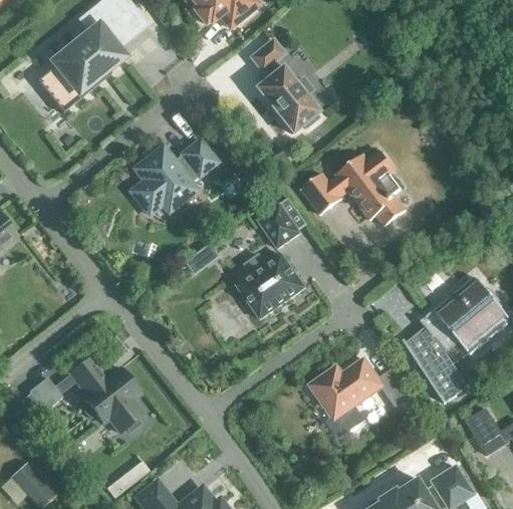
[(49,95),(61,110),(109,71),(106,67),(121,54),(114,45),(145,22),(126,0),(99,0),(78,17),(88,29),(51,59),(54,63),(35,78),(47,92),(45,94),(47,96),(49,95)]
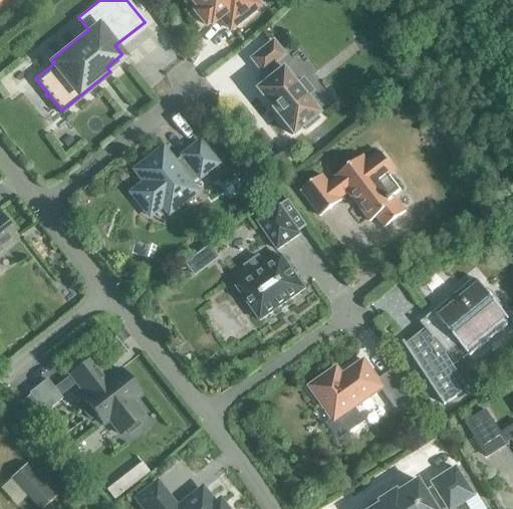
[(193,0),(197,5),(194,8),(204,21),(208,18),(209,20),(223,8),(233,21),(257,2),(255,0),(193,0)]
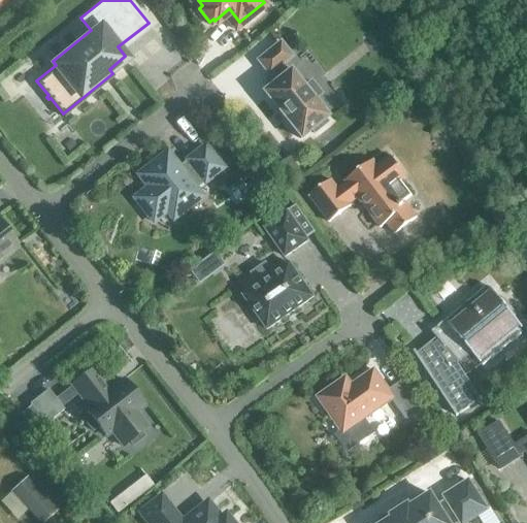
[(288,67),(287,67),(281,60),(290,53),(278,38),(256,57),(267,71),(270,69),(275,76),(261,88),(298,135),(309,126),(311,129),(326,119),(323,116),(326,112),(311,96),(320,90),(309,77),(301,84),(288,67)]
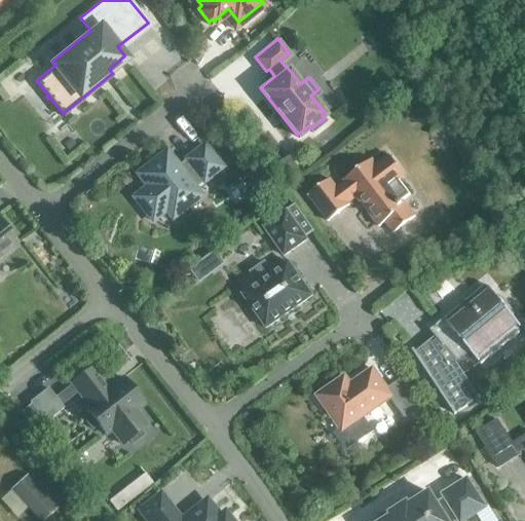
[(200,177),(201,178),(220,163),(202,141),(184,155),(186,158),(178,164),(164,147),(136,170),(145,183),(132,193),(151,217),(164,207),(171,215),(199,192),(192,183),(200,177)]
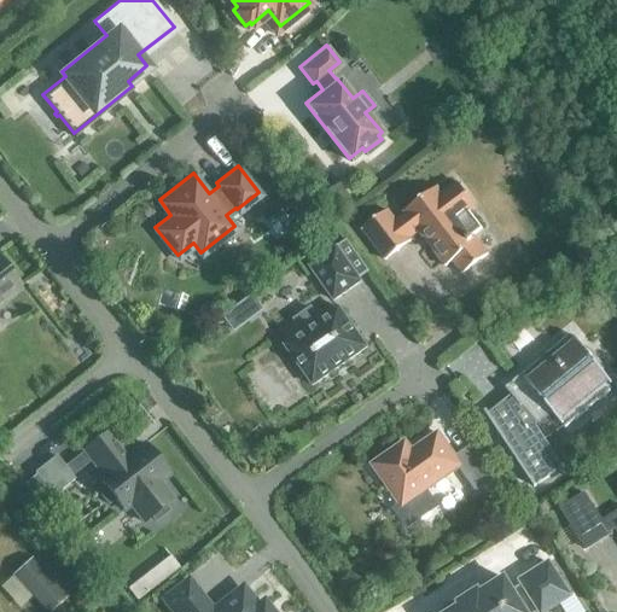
[(467,208),(475,203),(455,178),(441,191),(435,184),(402,209),(403,210),(394,217),(385,207),(361,226),(384,256),(409,237),(407,234),(417,227),(443,262),(452,256),(461,269),(487,251),(472,232),(481,225),(467,208)]
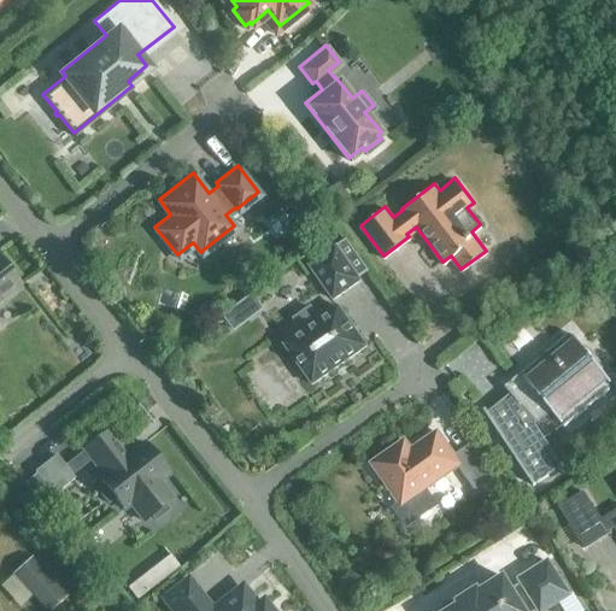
[(308,262),(332,295),(359,276),(335,242),(308,262)]
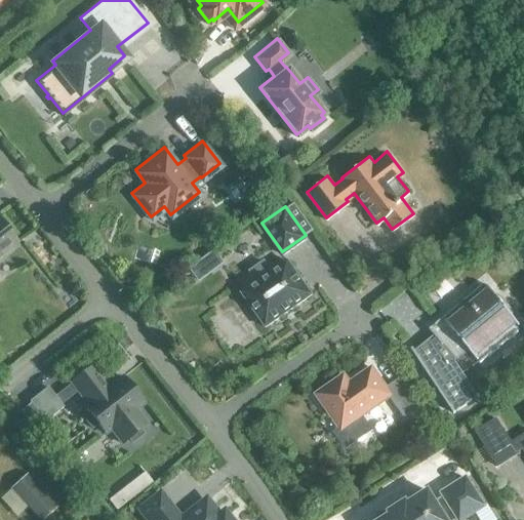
[(0,249),(14,239),(0,218),(0,249)]
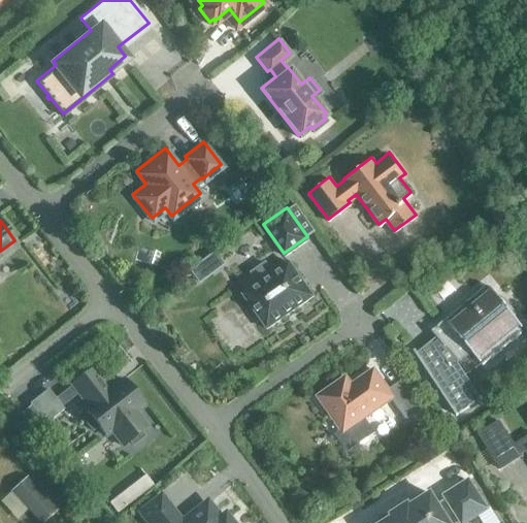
[(266,326),(313,293),(288,259),(271,270),(264,260),(250,269),(258,281),(241,292),(266,326)]
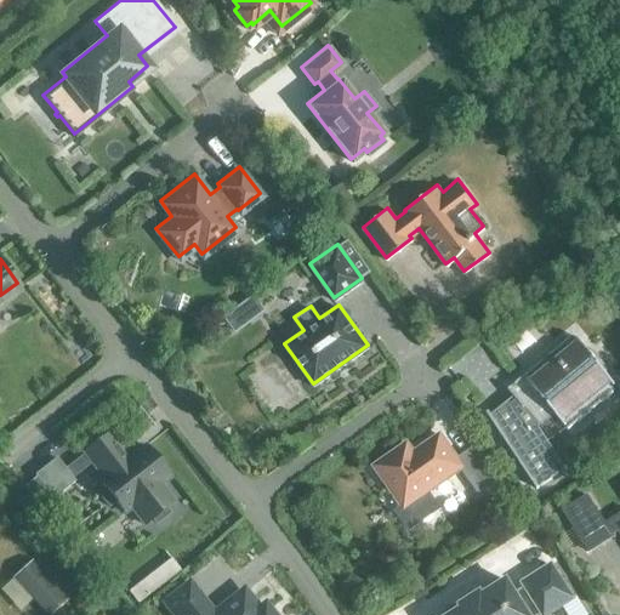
[(550,406),(567,426),(616,385),(572,331),(506,386),(513,394),(508,399),(523,422),(505,434),(487,408),(484,409),(535,485),(564,465),(533,417),(550,406)]
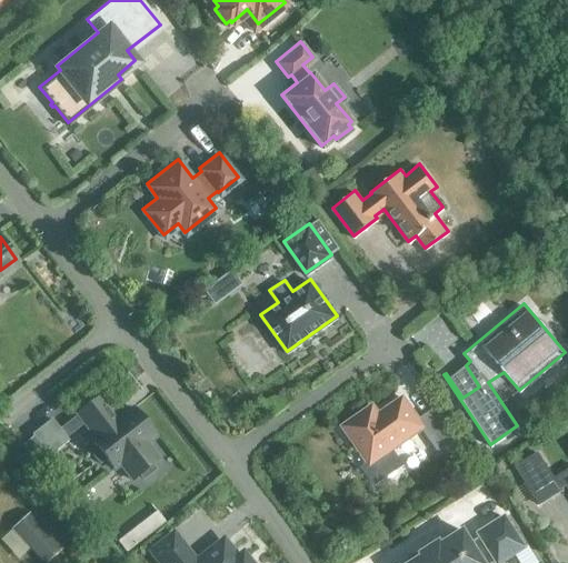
[(131,404),(116,416),(98,393),(76,411),(93,434),(90,436),(95,443),(89,449),(98,460),(105,455),(112,465),(118,461),(130,476),(138,471),(141,475),(152,465),(149,462),(157,455),(145,440),(153,433),(131,404)]
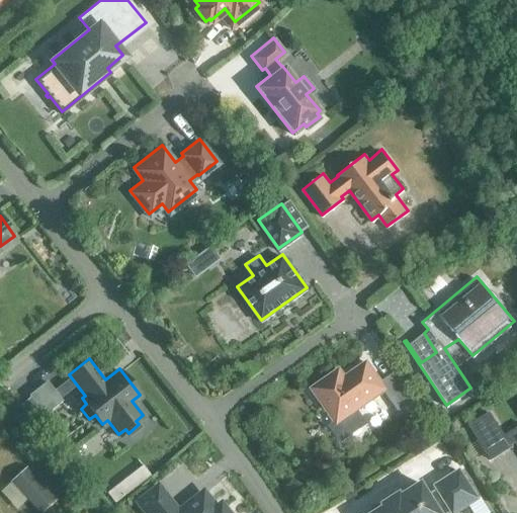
[(394,370),(379,380),(365,359),(344,374),(338,367),(311,386),(335,421),(383,388),(398,408),(413,397),(394,370)]
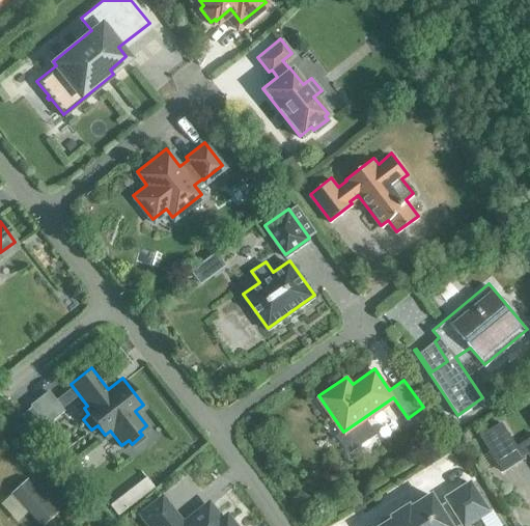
[(28,403),(44,422),(62,408),(47,388),(28,403)]
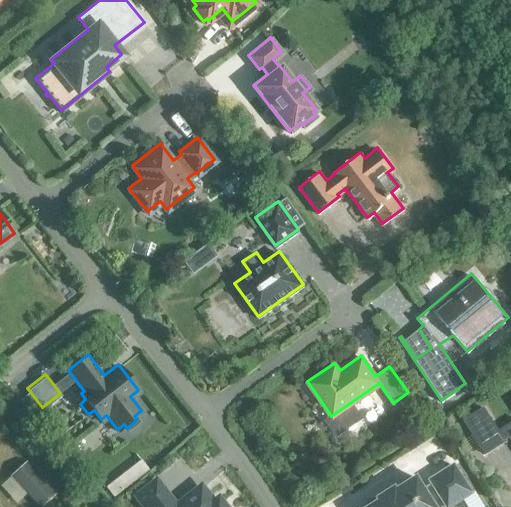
[(510,398),(510,399),(510,418),(499,427),(483,403),(462,417),(484,452),(504,439),(503,437),(510,432),(510,398)]
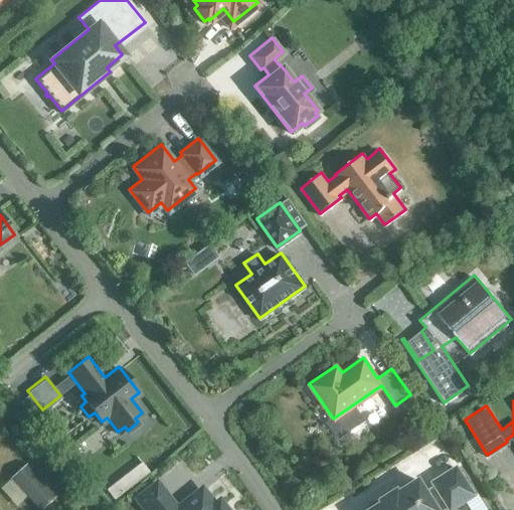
[(38,507),(53,494),(24,462),(0,484),(0,486),(15,503),(26,493),(38,507)]
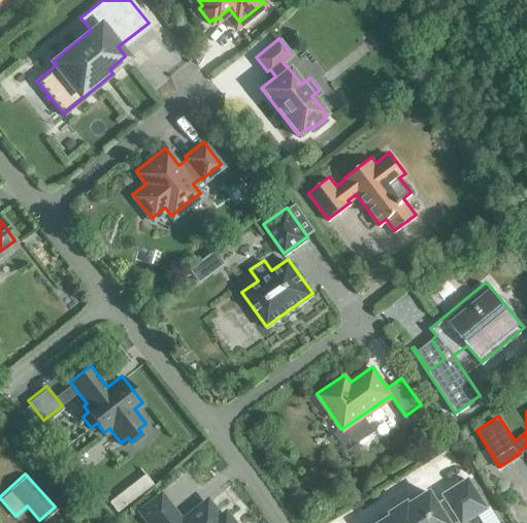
[(391,515),(377,522),(453,522),(459,519),(461,522),(485,507),(466,477),(442,492),(446,498),(438,502),(430,490),(409,502),(408,500),(390,512),(391,515)]
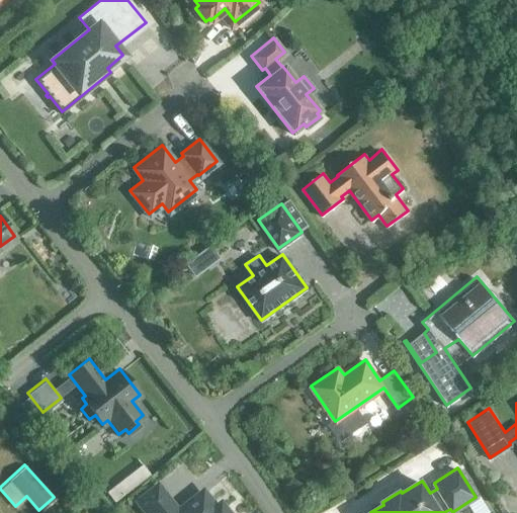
[(201,490),(176,510),(156,484),(137,499),(148,512),(227,512),(220,503),(219,505),(218,503),(213,506),(201,490)]
